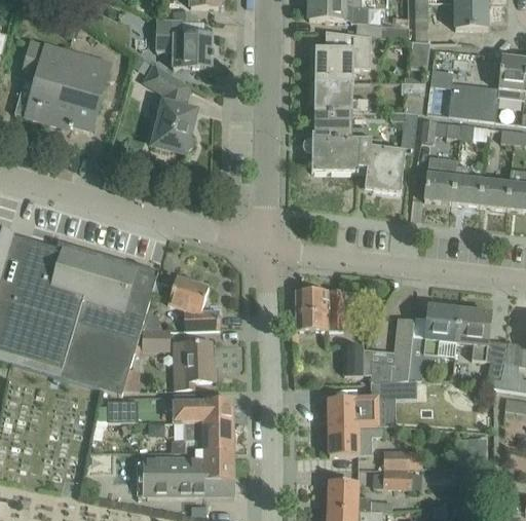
[(355,34),(372,36),(409,40),(410,28),(368,23),(368,6),(361,6),(361,0),(309,0),(309,19),(350,20),(350,23),(357,23),(355,34)]
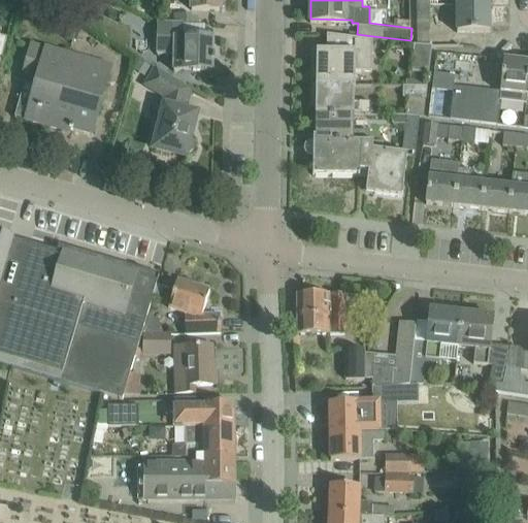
[(489,29),(489,1),(457,2),(457,29),(489,29)]
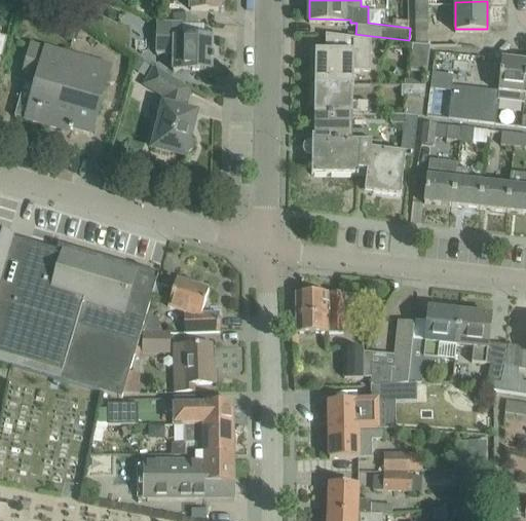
[(427,2),(415,2),(415,29),(428,29),(427,2)]
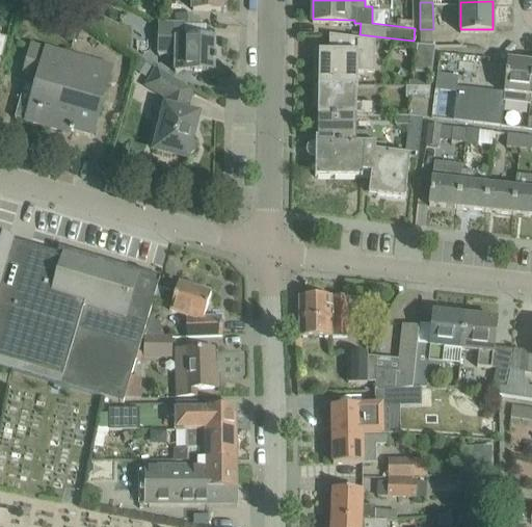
[(158,49),(176,49),(175,68),(213,69),(214,35),(183,34),(183,20),(159,20),(158,49)]
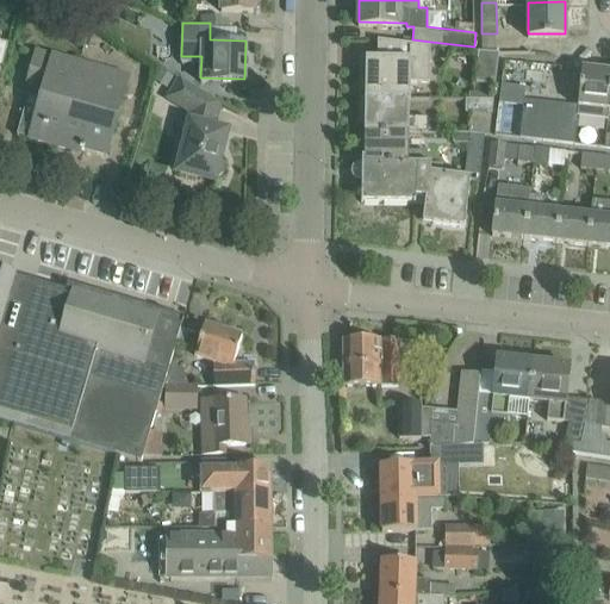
[(360,55),(359,80),(367,80),(367,93),(359,93),(359,97),(408,97),(410,97),(410,79),(430,79),(431,42),(412,39),(377,36),(377,55),(360,55)]
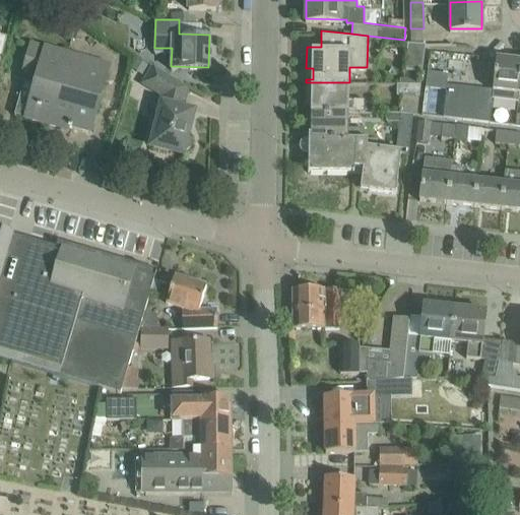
[(91,128),(96,108),(109,63),(45,45),(30,41),(27,52),(22,71),(36,75),(25,115),(68,127),(69,124),(71,125),(72,122),(91,128)]
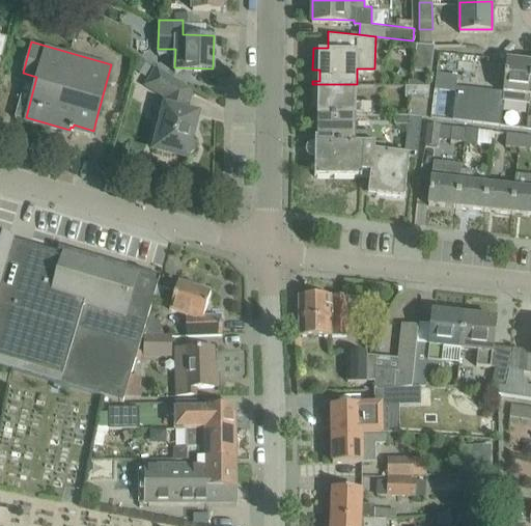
[(435,44),(416,42),(414,68),(431,70),(435,44)]
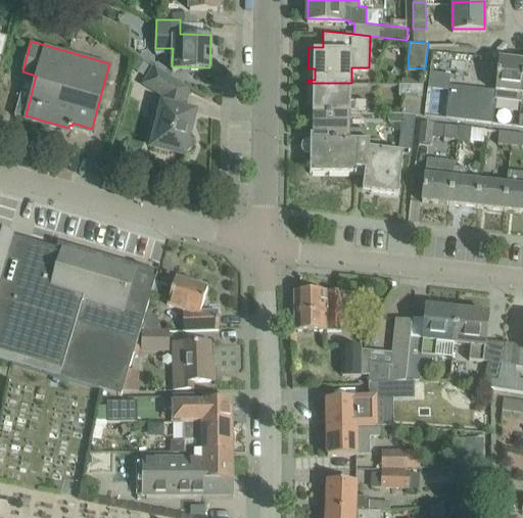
[(449,82),(445,114),(492,120),(495,97),(521,100),(522,91),(522,83),(522,58),(498,56),(495,87),(449,82)]
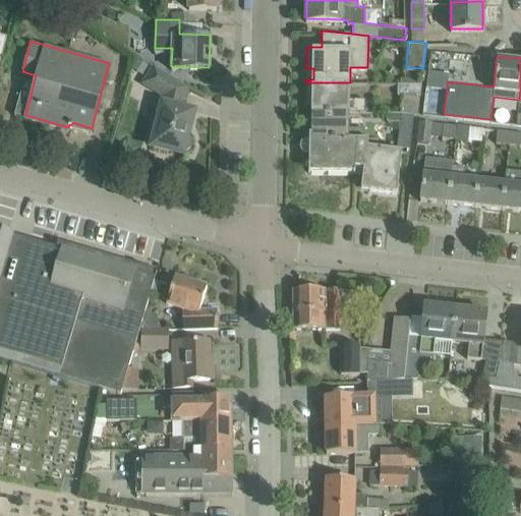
[(186,84),(156,65),(145,82),(165,94),(153,142),(182,150),(183,147),(187,147),(190,145),(191,138),(190,134),(186,132),(192,110),(180,107),(183,98),(179,96),(186,84)]
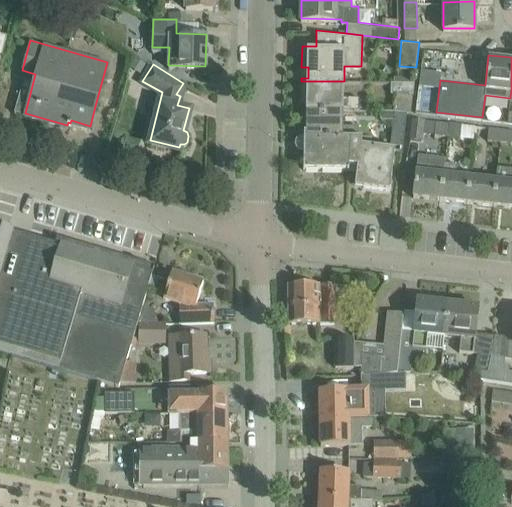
[(394,108),(407,110),(411,110),(413,94),(414,80),(406,80),(393,80),(391,80),(391,91),(396,92),(394,108)]
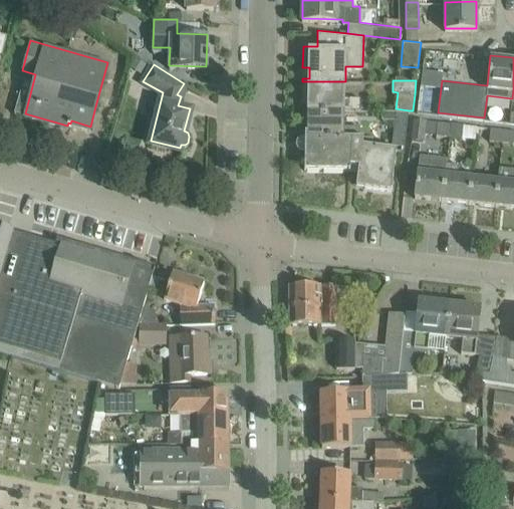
[(343,95),(343,81),(302,81),(302,96),(307,96),(307,107),(343,107),(360,107),(360,95),(343,95)]
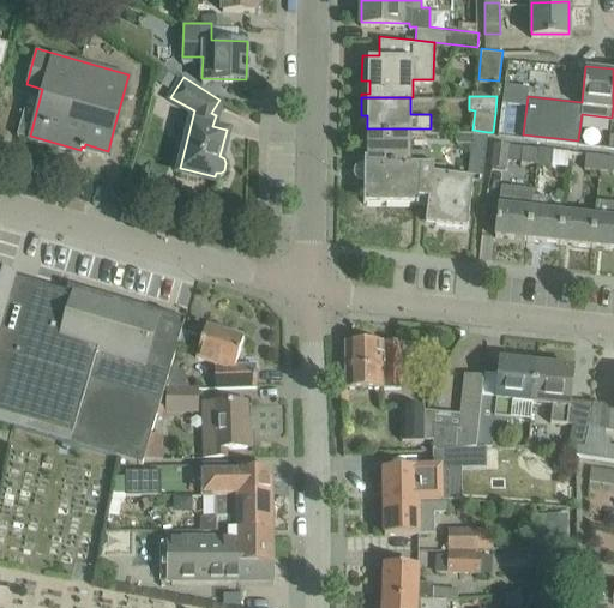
[(365,155),(365,163),(410,164),(410,162),(431,162),(431,149),(410,148),(410,128),(367,128),(361,128),(361,148),(368,148),(368,155),(365,155)]
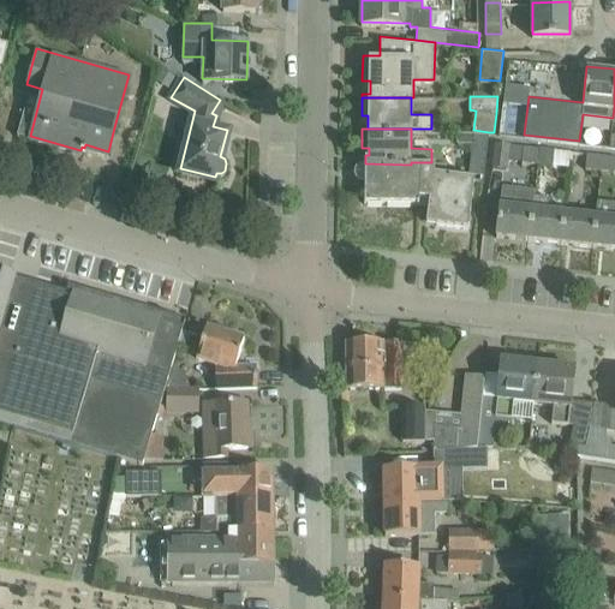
[(489,132),(473,130),(473,131),(458,131),(458,141),(472,141),(469,171),(484,172),(489,132)]
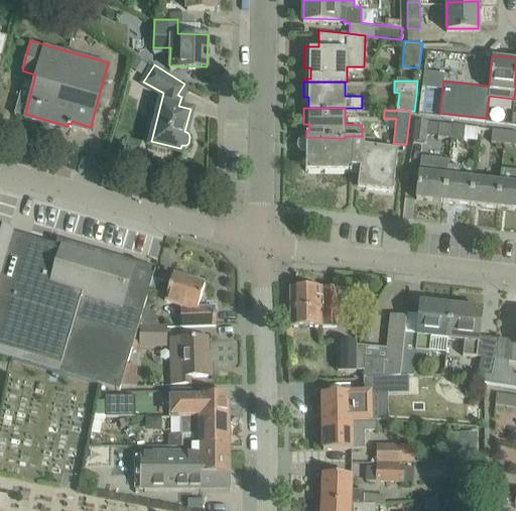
[(450,134),(453,121),(414,117),(412,137),(425,139),(426,131),(449,134),(450,134)]
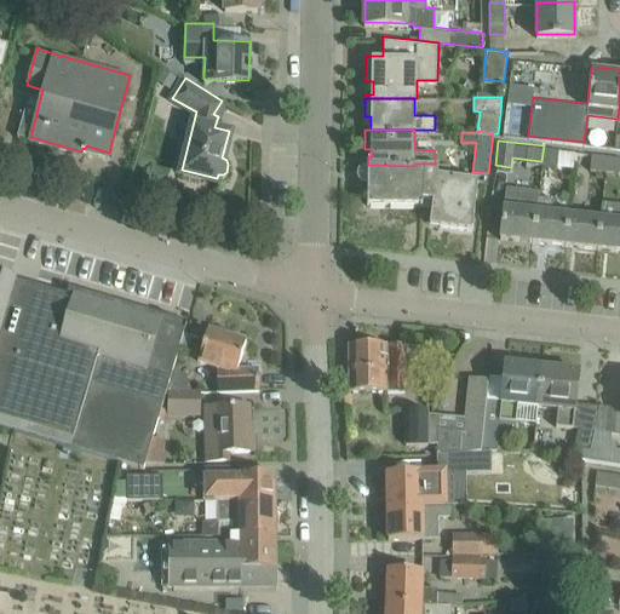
[(541,161),(540,161),(539,187),(547,188),(549,162),(574,165),(575,149),(544,145),(541,161)]
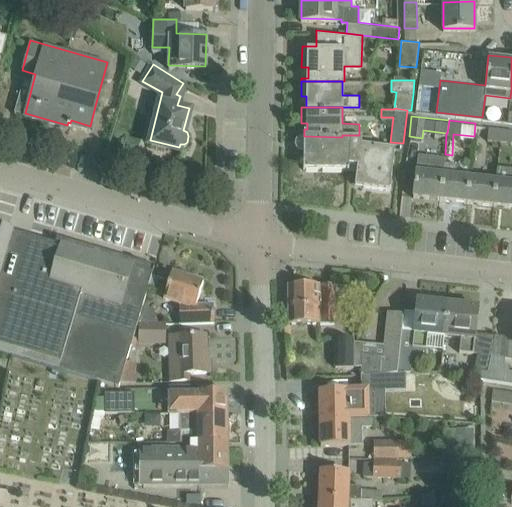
[(500,139),(502,126),(489,124),(487,138),(500,139)]
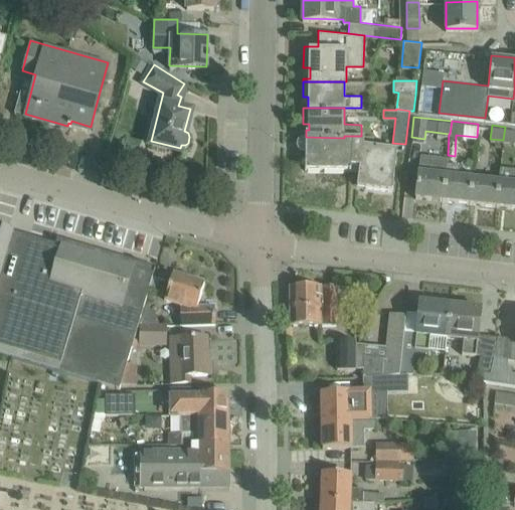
[(503,140),(514,141),(514,128),(505,127),(503,140)]
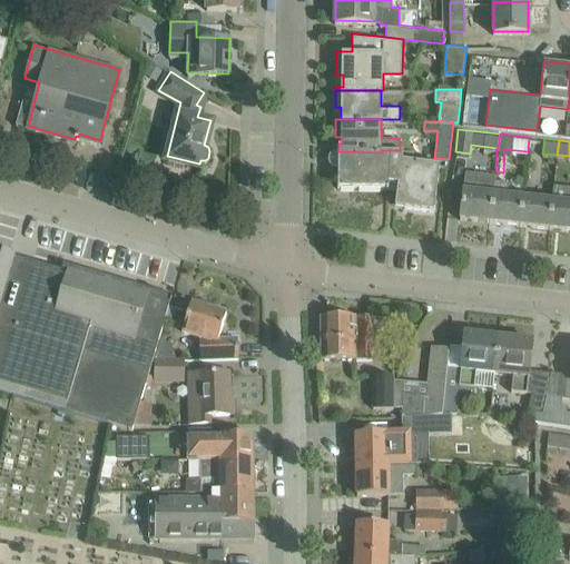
[(400,150),(381,150),(381,152),(338,151),(334,151),(334,164),(337,164),(337,186),(340,186),(340,184),(386,185),(386,186),(389,186),(389,180),(397,181),(396,195),(405,196),(404,205),(433,209),(440,162),(402,158),(403,149),(400,150)]
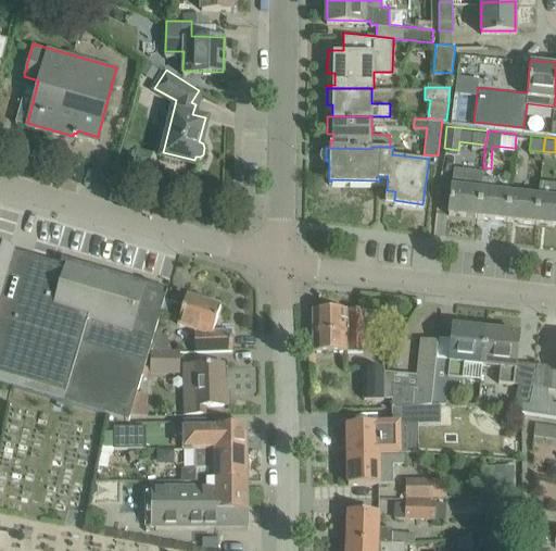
[(452,183),(451,189),(449,211),(478,214),(481,186),(483,170),(454,165),(452,183)]
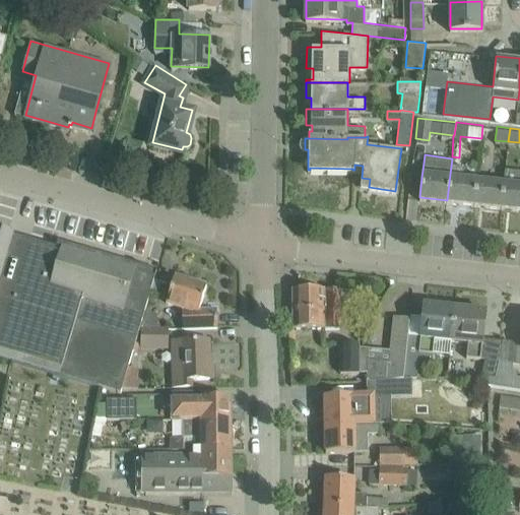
[(519,168),(505,167),(504,180),(501,206),(519,208),(519,168)]
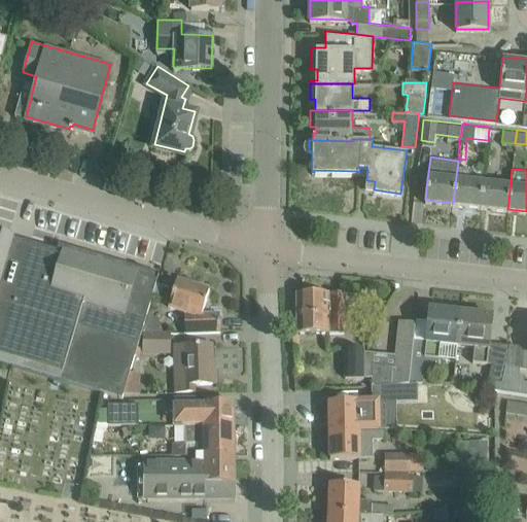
[(456,176),(453,203),(481,206),(483,179),(456,176)]
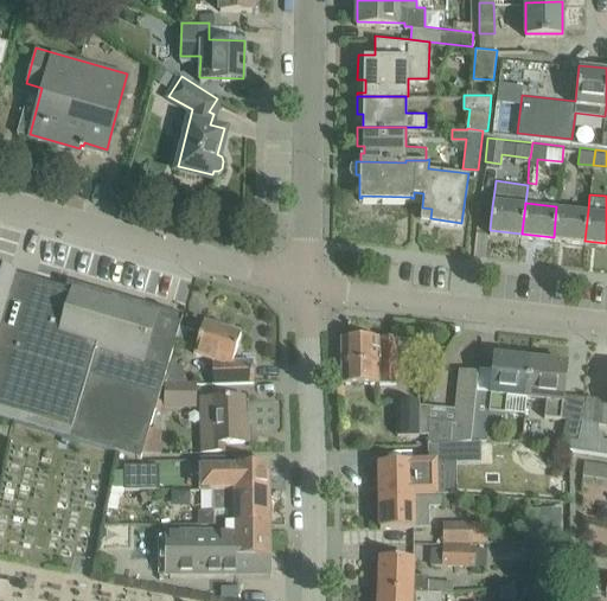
[(556,206),(554,237),(585,241),(588,210),(556,206)]
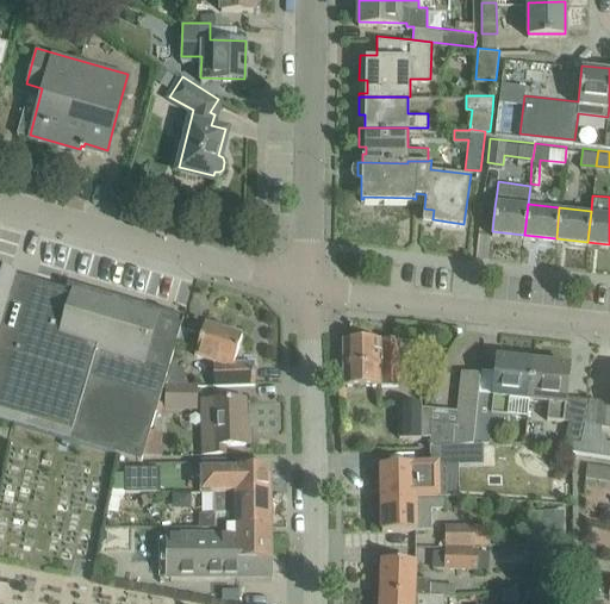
[(0,415),(141,456),(176,336),(184,313),(179,312),(178,318),(111,299),(112,294),(74,282),(70,292),(13,275),(14,271),(0,266),(0,415)]
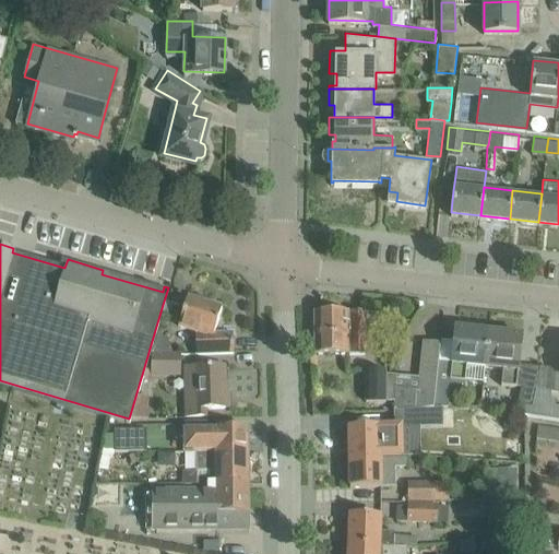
[(187,294),(181,315),(179,322),(195,327),(195,351),(234,350),(233,329),(214,330),(222,305),(187,294)]
